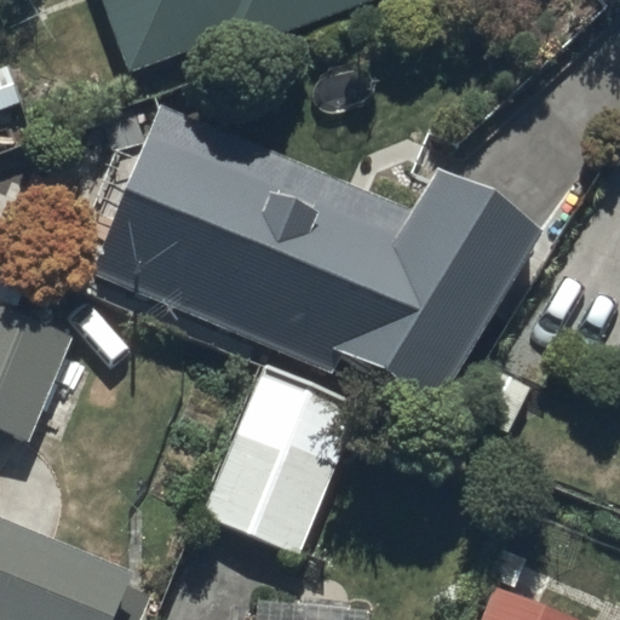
[(97,0),(127,81),(219,49),(224,61),(394,0),(97,0)]
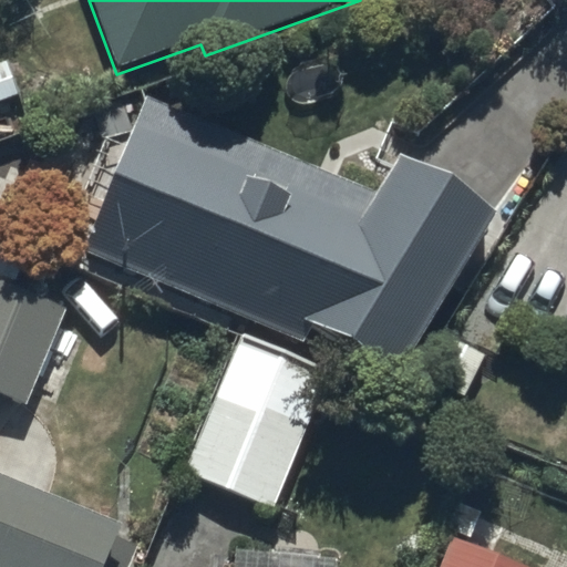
[(374,192),(147,96),(81,253),(303,341),(311,325),(398,378),(497,212),(400,152),(374,192)]
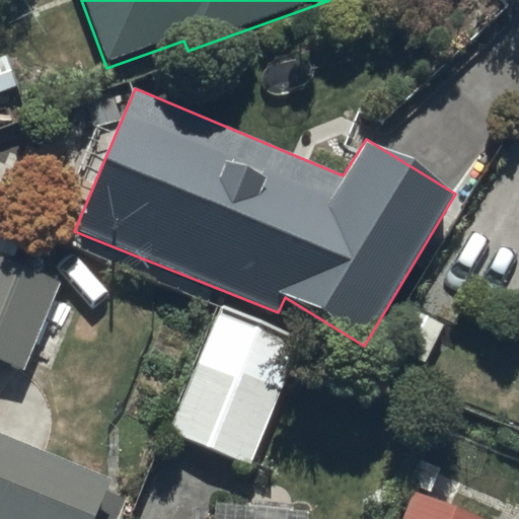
[(55,279),(0,257),(0,365),(18,372),(55,279)]
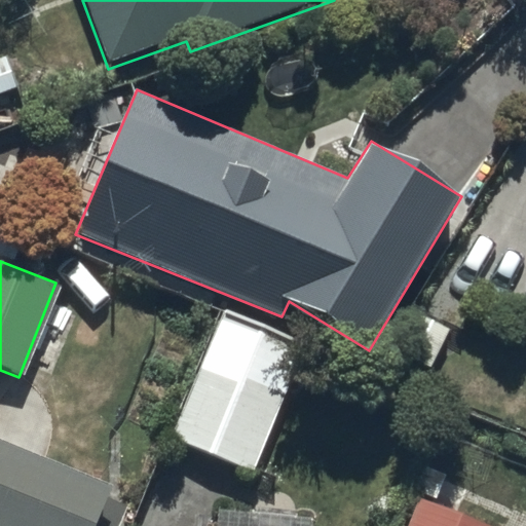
[(304,343),(223,310),(172,437),(253,470),(304,343)]
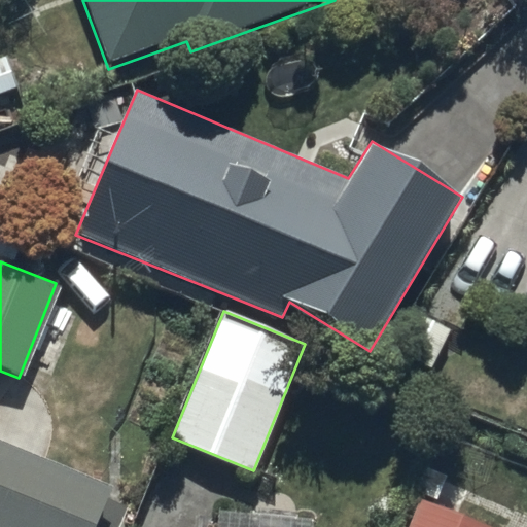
[(0,526),(115,526),(123,512),(100,502),(105,490),(0,446),(0,526)]
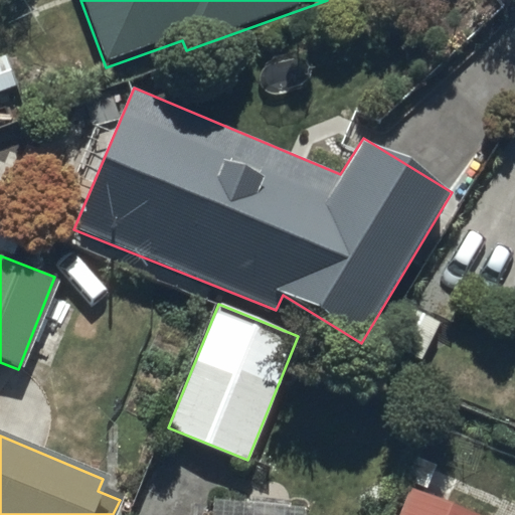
[(467,514),(411,491),(400,514),(467,514)]
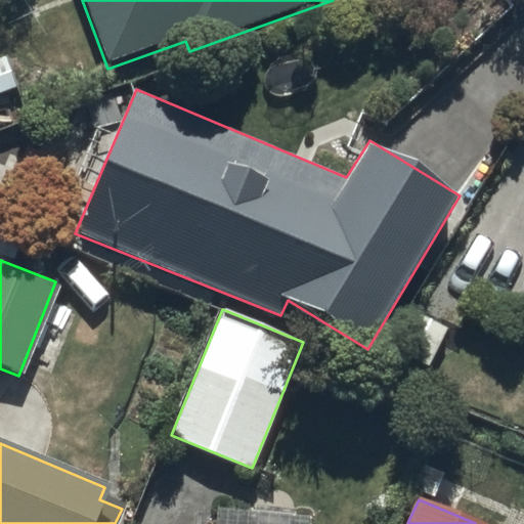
All buildings are outlined.
